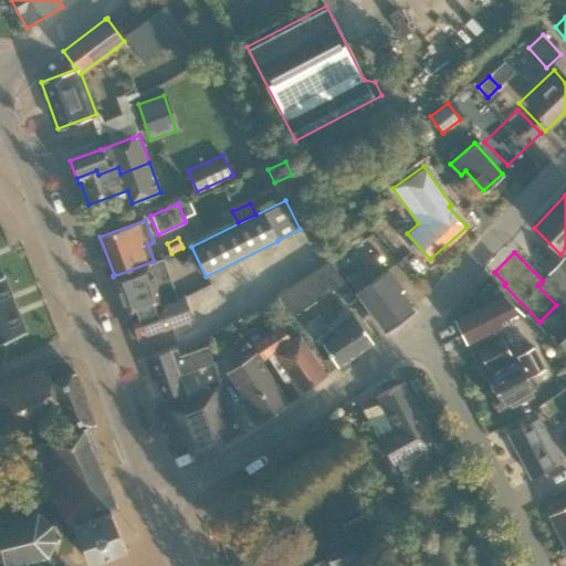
[(188,253),(178,259),(181,265),(188,266),(194,263),(188,253)]
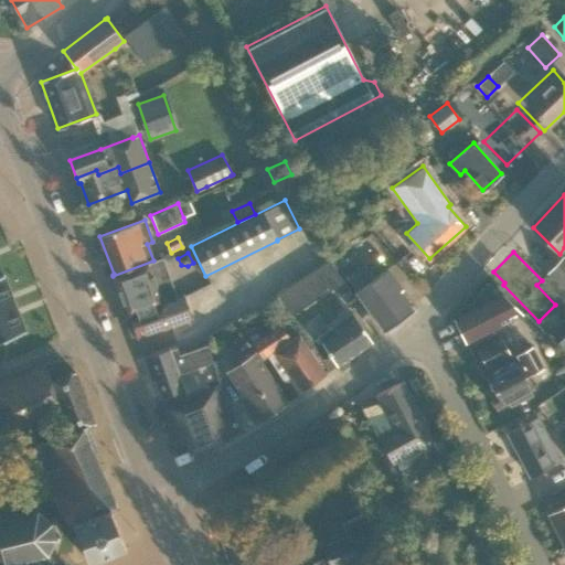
[(564,257),(563,256),(542,278),(564,301),(564,257)]
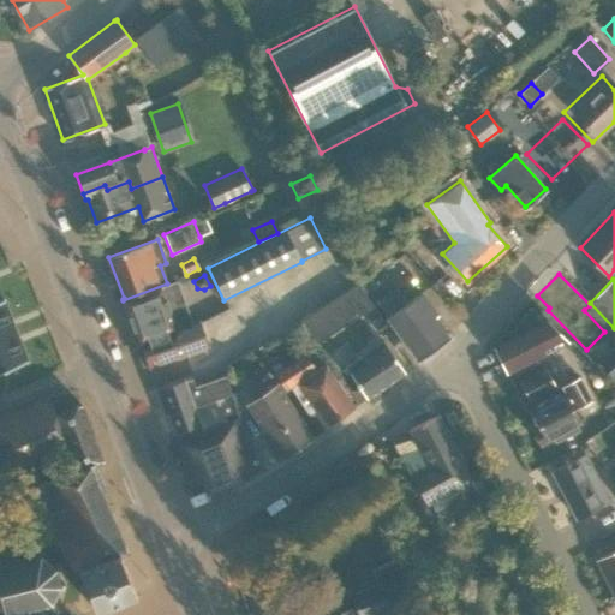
[(167,284),(123,300),(148,368),(209,345),(199,320),(191,323),(175,281),(167,284)]
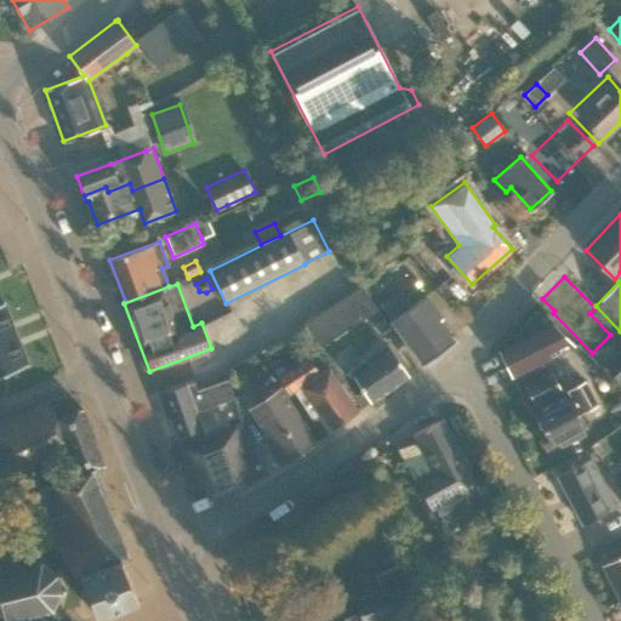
[(305,323),(319,345),(371,312),(357,289),(305,323)]
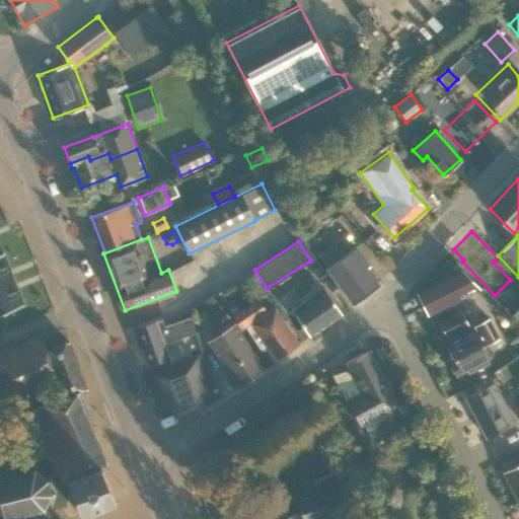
[(344,255),(334,241),(316,254),(353,304),(379,285),(367,268),(369,267),(356,247),(344,255)]
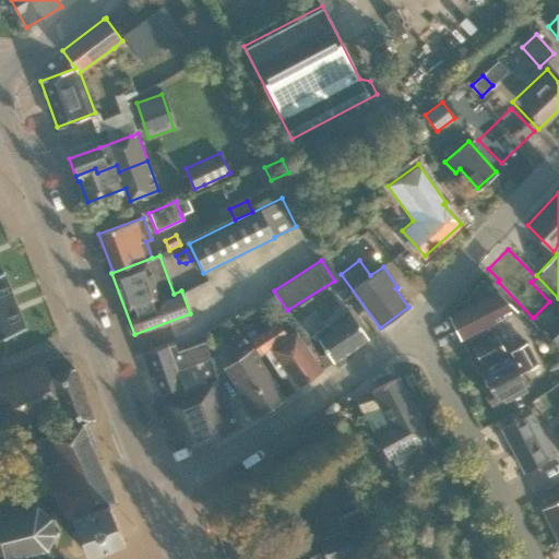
[(0,306),(14,300),(3,272),(0,273),(0,306)]
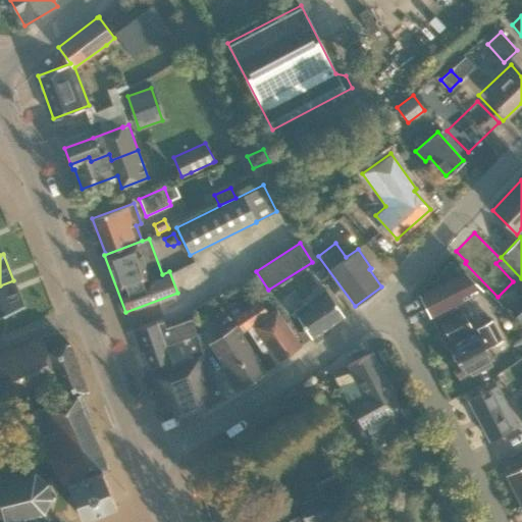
[(430,317),(482,291),(464,271),(418,295),(430,317)]
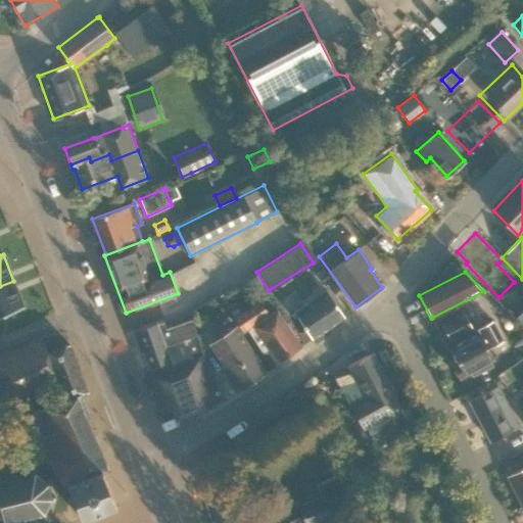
[(0,316),(24,307),(13,281),(0,286),(0,316)]
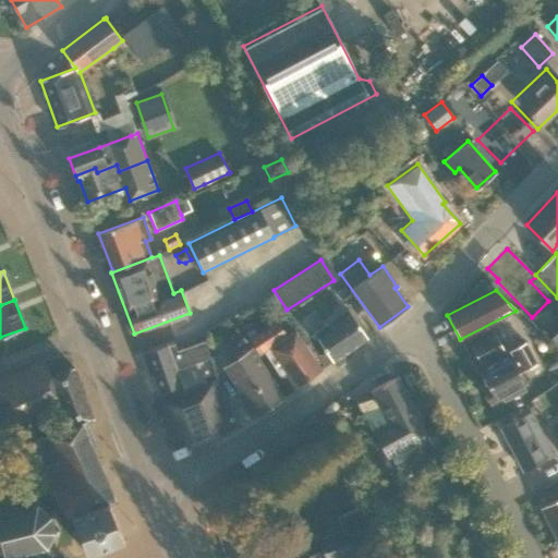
[(313,331),(332,361),(367,338),(348,308),(313,331)]
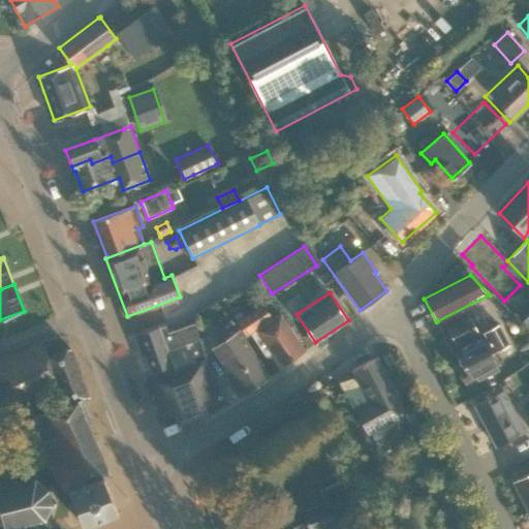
[(279,312),(271,318),(261,303),(236,320),(246,336),(250,333),(266,356),(271,353),(280,367),(304,350),(279,312)]
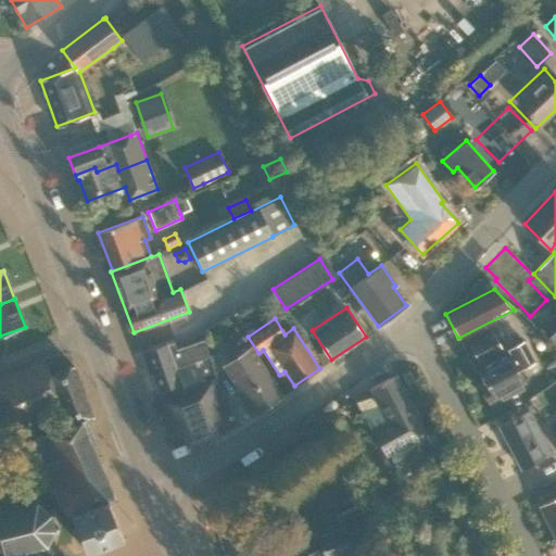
[(202,339),(186,345),(185,344),(175,348),(173,341),(141,353),(146,366),(149,365),(159,391),(180,382),(175,367),(209,355),(202,339)]
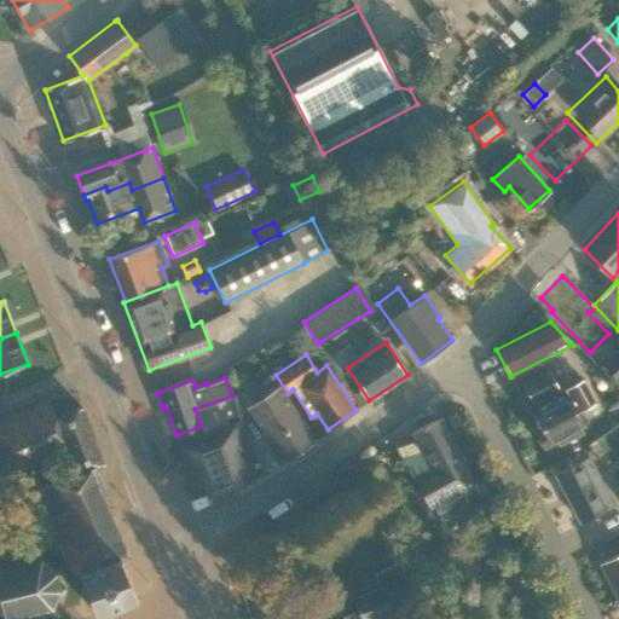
[(557,440),(559,443),(583,432),(580,428),(584,427),(577,412),(595,403),(583,380),(565,389),(568,397),(533,415),(542,433),(537,435),(543,447),(557,440)]
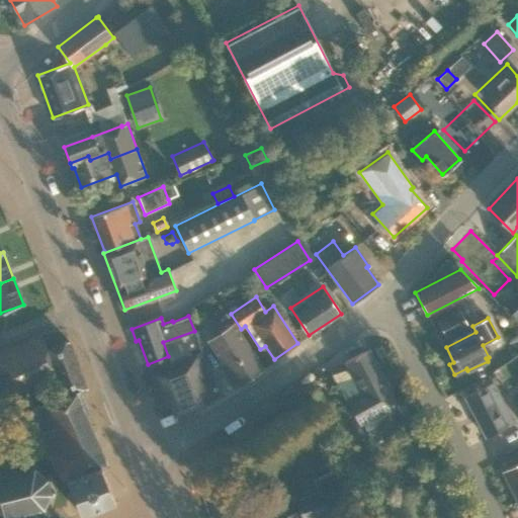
[(236,333),(208,350),(232,387),(259,369),(236,333)]
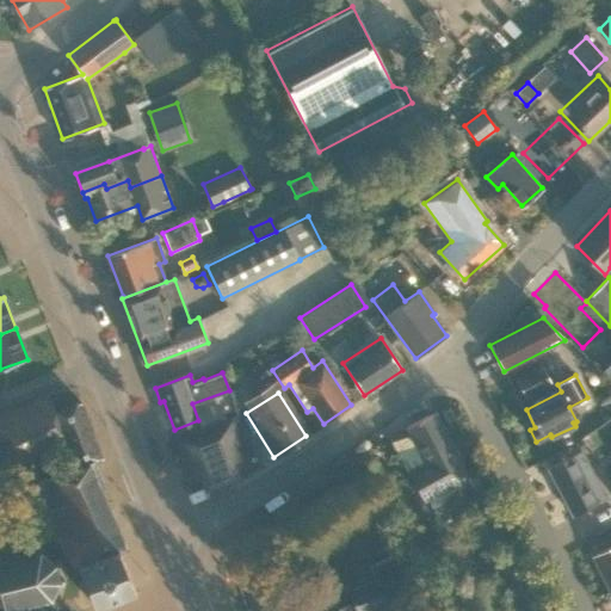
[(74,468),(92,462),(103,457),(80,402),(55,413),(49,395),(0,414),(0,460),(6,475),(67,451),(74,468)]
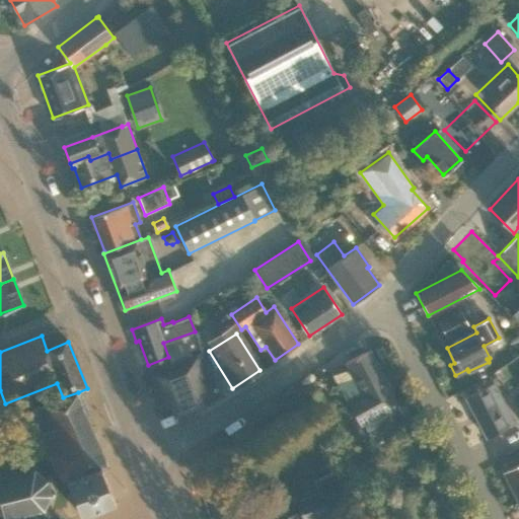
[(402,415),(398,405),(369,350),(346,362),(361,392),(346,399),(359,426),(387,412),(391,421),(402,415)]
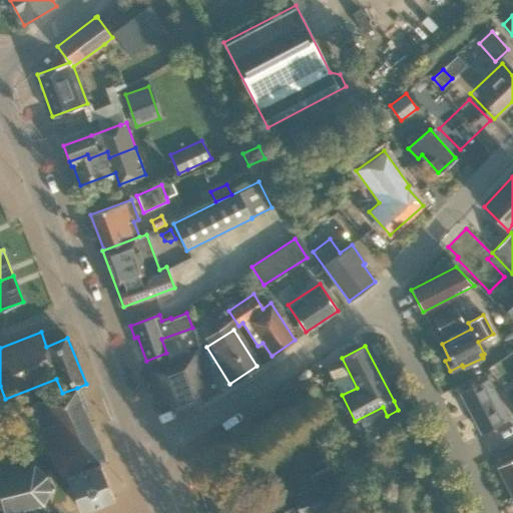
[(169,400),(172,407),(209,393),(194,354),(149,371),(161,403),(169,400)]
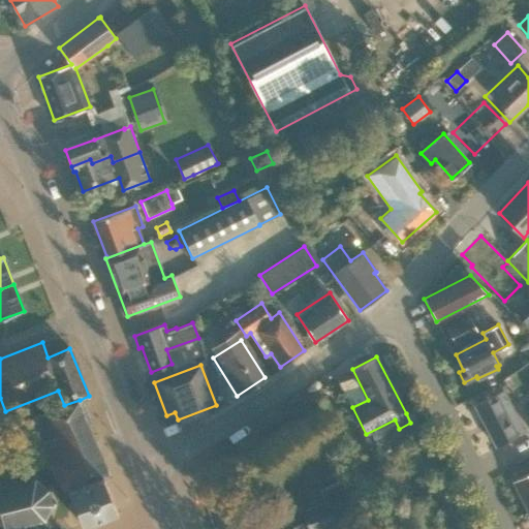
[(475,405),(496,446),(525,432),(504,391),(475,405)]
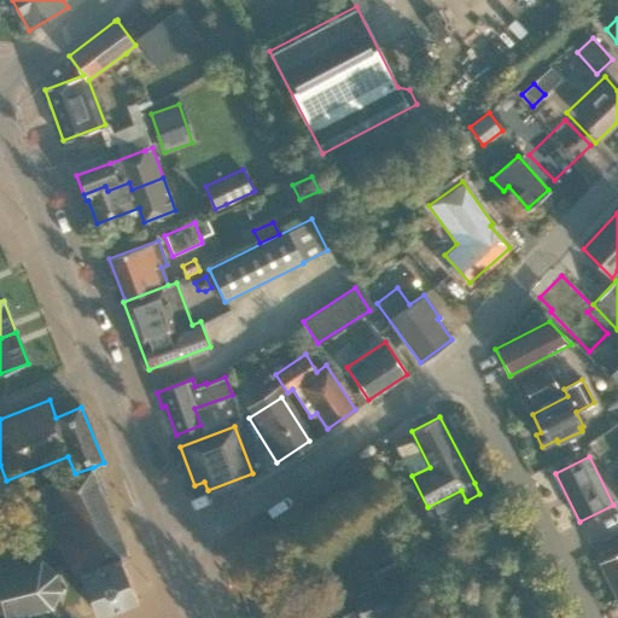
[(74,572),(80,571),(120,555),(127,553),(99,491),(104,489),(93,467),(75,473),(52,482),(31,488),(19,493),(36,529),(42,537),(56,546),(59,544),(74,572)]
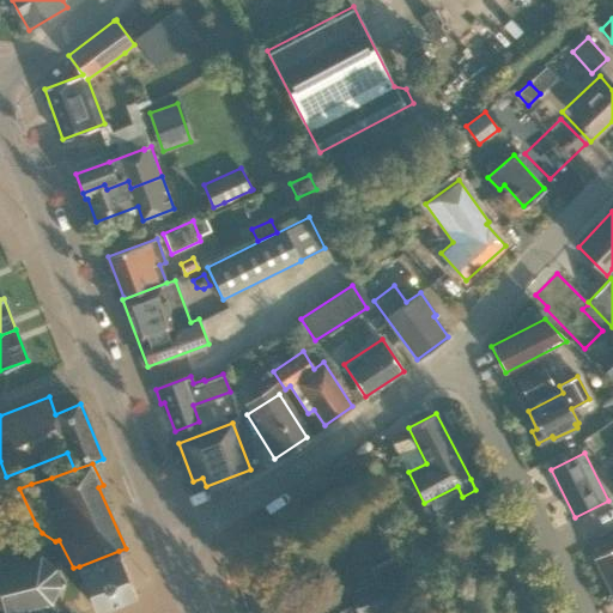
[(612,547),(594,559),(612,598),(612,547)]
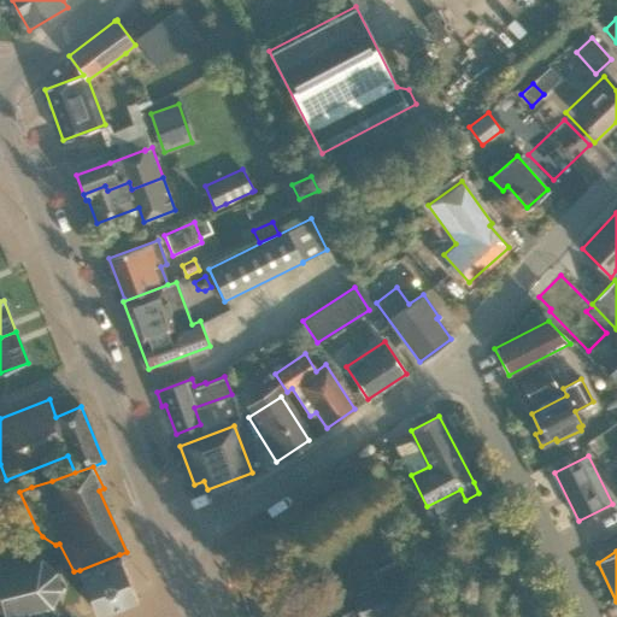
[(119,554),(80,570),(97,611),(135,594),(119,554)]
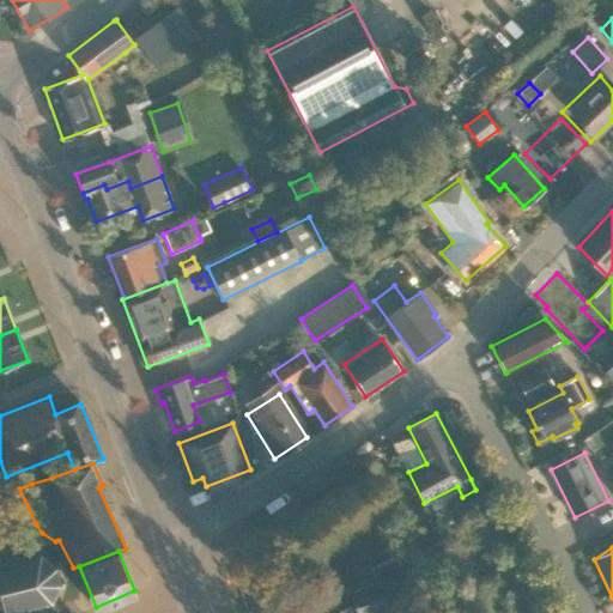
[(0,612),(5,611),(50,600),(60,582),(55,564),(40,552),(0,562),(0,612)]
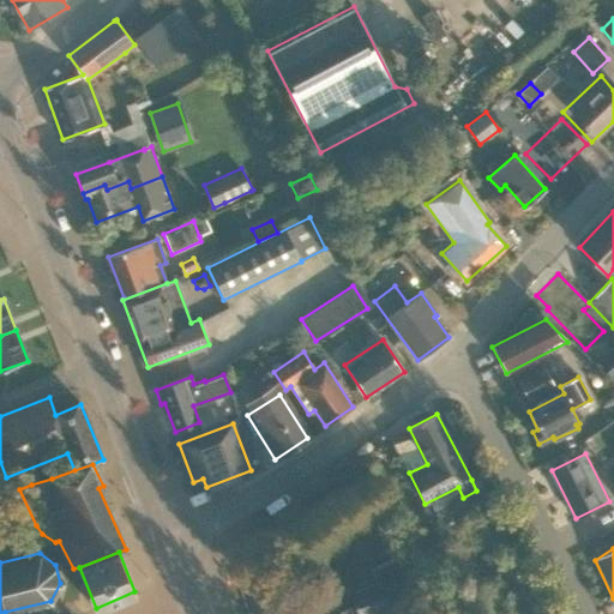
[(357,613),(373,613),(401,602),(397,595),(410,589),(396,558),(373,567),(379,582),(349,594),(354,606),(357,613)]
